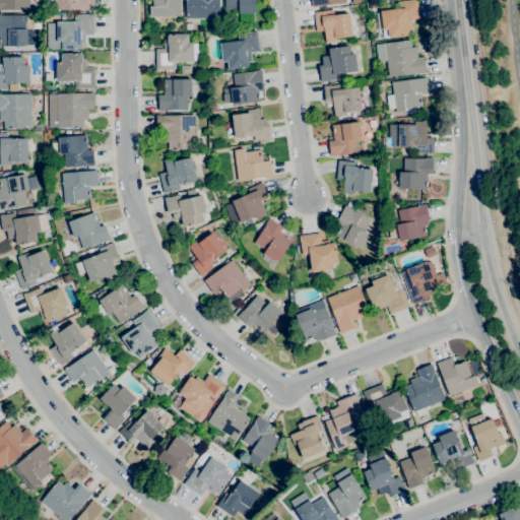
[(28,0),(28,10),(0,10),(0,0),(28,0)]
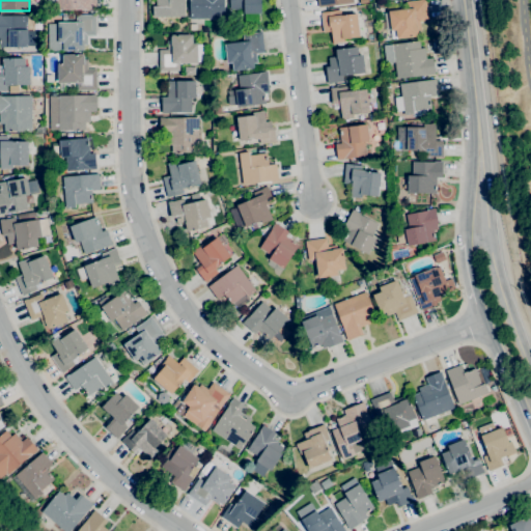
[(57,10),(56,0),(95,0),(95,9),(57,10)]
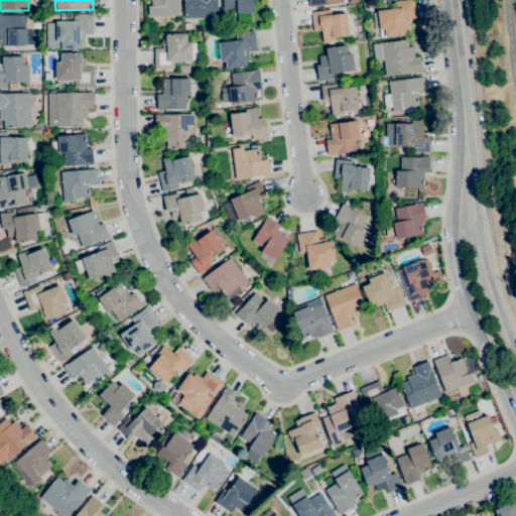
[(148,16),(148,6),(151,6),(151,0),(179,0),(179,12),(179,16),(148,16)]
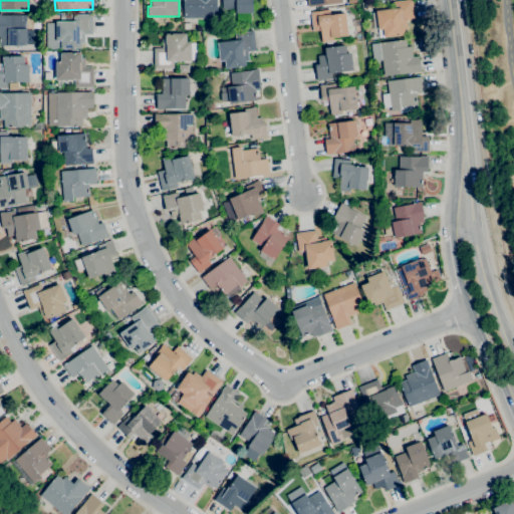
[(183,18),(183,0),(217,0),(217,17),(183,18)]
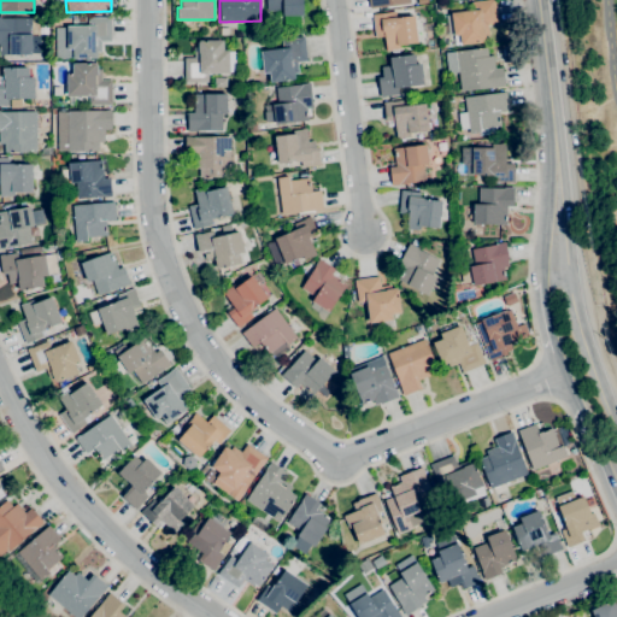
[(283,16),(283,11),(266,11),(266,0),(303,0),(304,16),(283,16)]
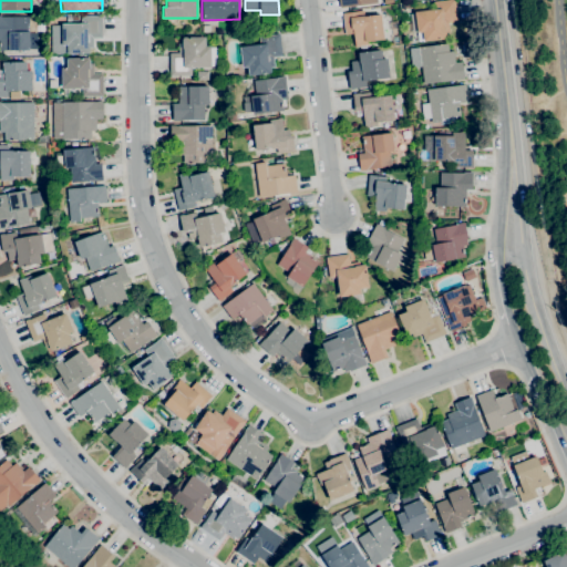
[(423,42),(422,32),(416,33),(416,31),(412,32),(410,13),(414,13),(414,11),(434,9),(433,1),(443,0),(454,0),(457,21),(447,22),(449,33),(445,33),(446,39),(423,42)]
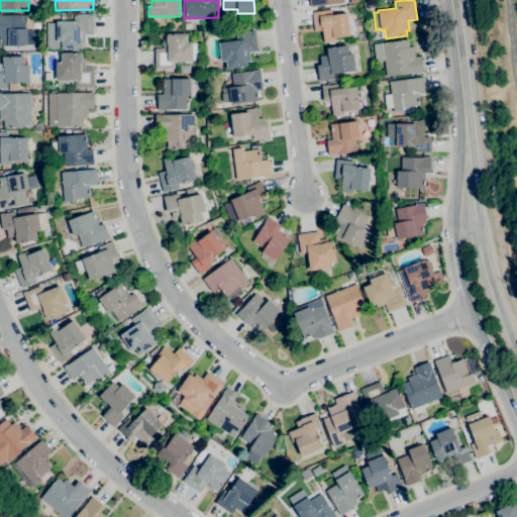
[(323,42),(322,30),(314,31),(312,12),(332,9),(332,15),(347,13),(350,36),(334,37),(334,41),(323,42)]
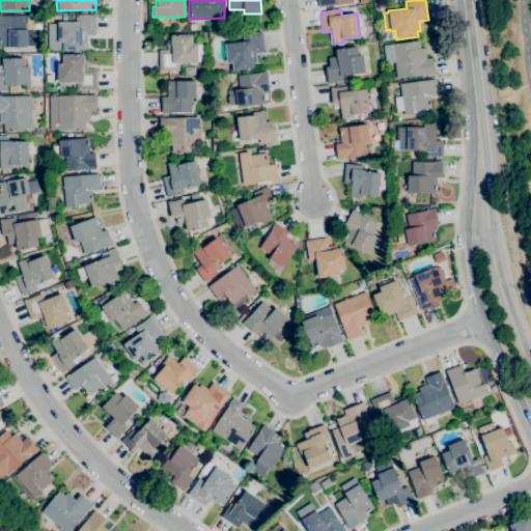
[(83,51),(62,51),(62,42),(57,42),(57,22),(61,22),(61,12),(73,12),(74,22),(76,22),(76,15),(89,15),(89,14),(95,14),(95,36),(87,36),(87,48),(83,48),(83,51)]
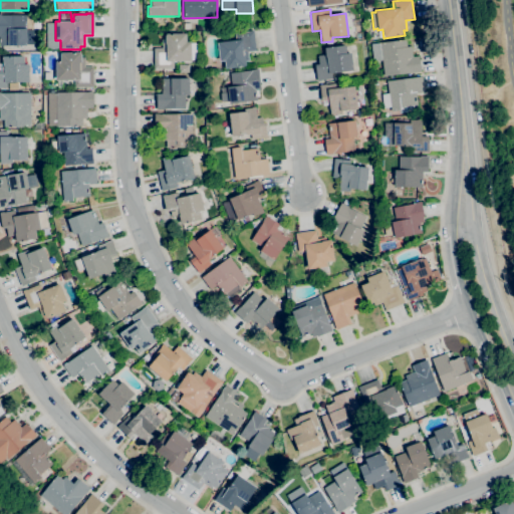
[(26,45),(0,45),(0,15),(21,15),(21,28),(26,28),(26,45)]
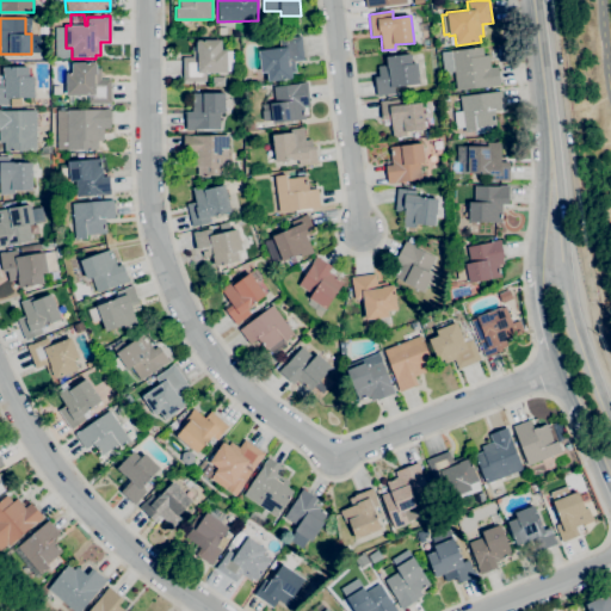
[(267,82),(266,72),(260,73),(258,50),(279,48),(278,38),(301,36),(303,61),(294,62),(295,72),(291,73),(292,79),(267,82)]
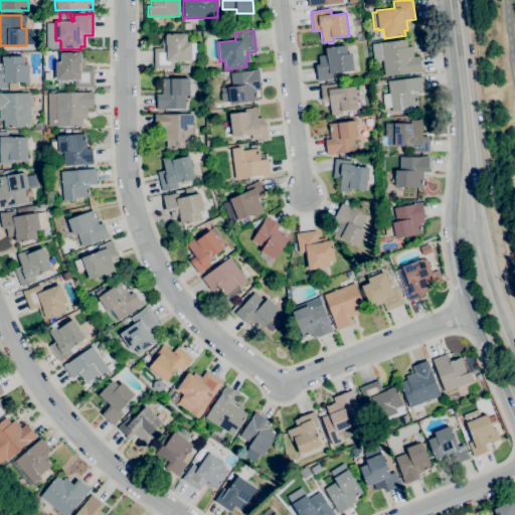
[(154,68),(153,47),(162,47),(162,38),(165,38),(165,35),(166,35),(166,33),(186,33),(186,41),(191,41),(191,43),(196,43),(196,59),(191,59),(191,61),(173,61),(173,68),(154,68)]
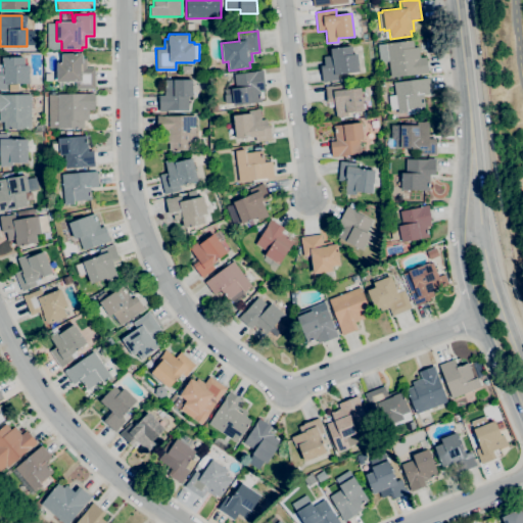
[(390,78),(388,61),(379,62),(377,44),(413,40),(414,47),(418,47),(420,57),(426,56),(428,73),(390,78)]
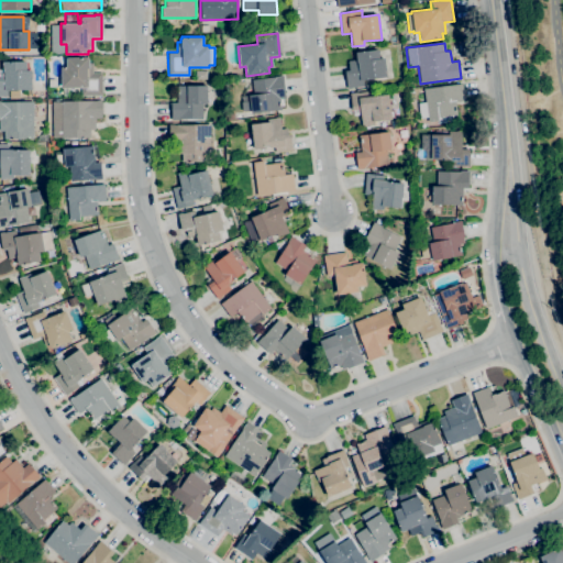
[(346,89),(344,70),(349,70),(348,61),(356,59),(355,53),(377,50),(378,58),(384,57),(386,77),(363,80),(363,86),(352,88),(346,89)]
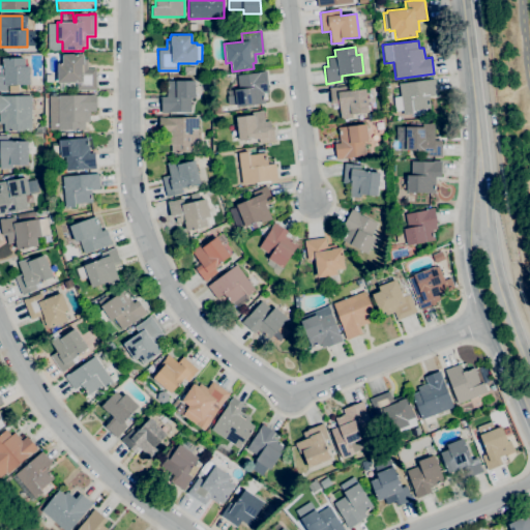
[(90,90),(77,90),(77,83),(58,83),(58,81),(51,81),(50,67),(57,67),(57,63),(62,63),(62,54),(84,54),(84,59),(87,59),(87,68),(96,68),(96,90),(90,90)]
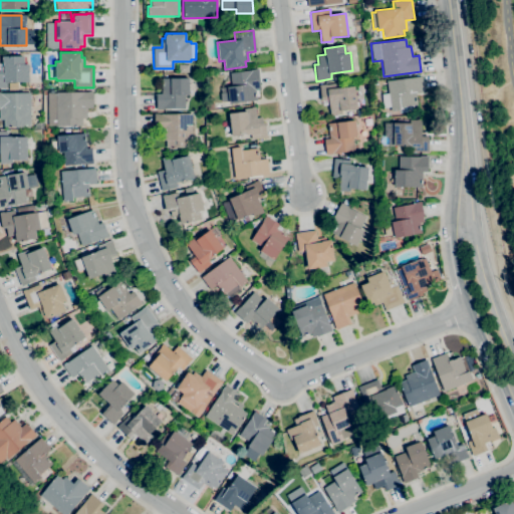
[(6,88),(0,88),(0,72),(4,72),(4,65),(3,65),(3,56),(23,55),(23,64),(28,64),(28,82),(6,82),(6,88)]
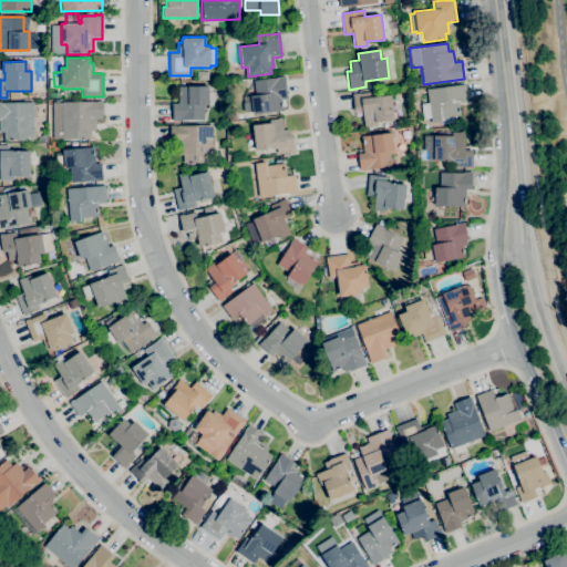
[(208,80),(196,80),(196,71),(208,71),(208,80)]
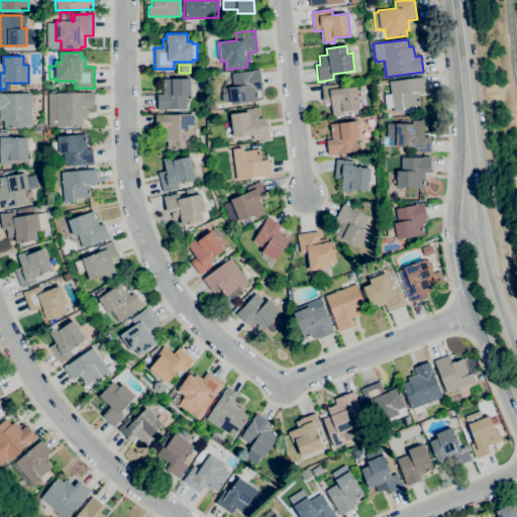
[(226,88),(233,87),(231,73),(260,69),(263,90),(256,91),(257,101),(248,102),(247,102),(230,104),(230,103),(222,104),(221,94),(222,93),(221,88),(226,81),(226,88)]
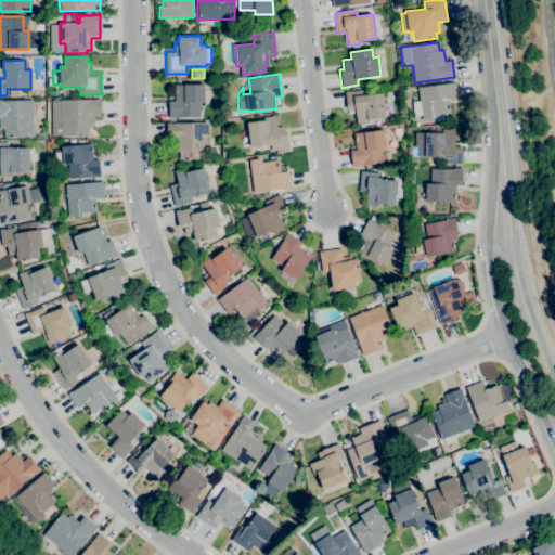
[(422,120),(422,115),(413,116),(412,102),(418,101),(417,87),(454,82),(456,100),(449,100),(451,116),(422,120)]
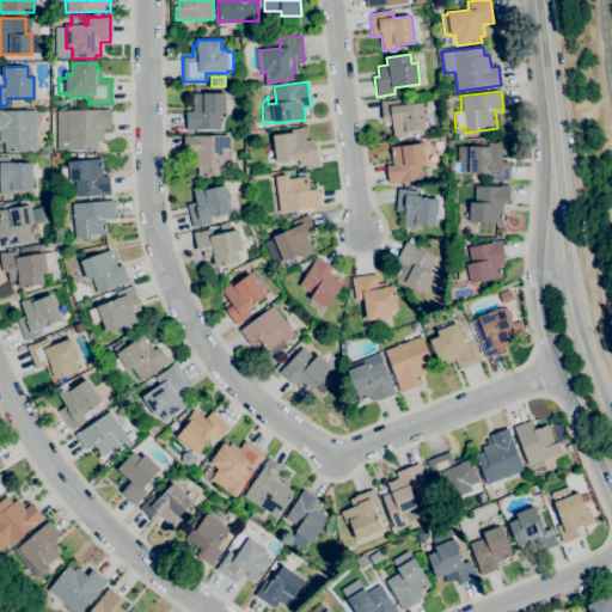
[(220,129),(185,129),(185,111),(193,111),(193,93),(225,93),(225,114),(220,114),(220,129)]
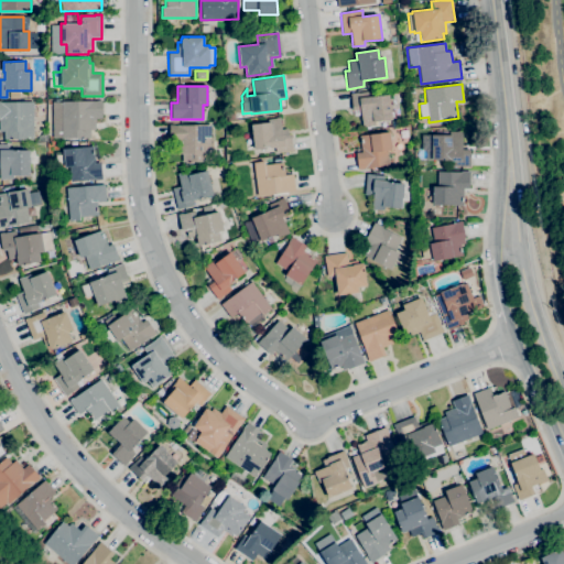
[(362,127),(360,109),(353,110),(350,93),(358,91),(358,93),(367,91),(368,97),(389,95),(392,120),(375,121),(376,126),(362,127)]
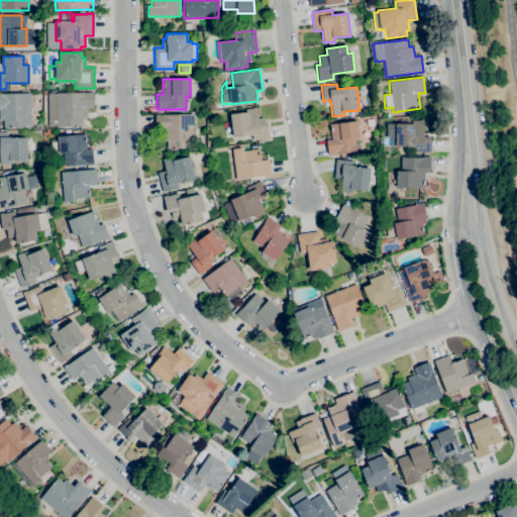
[(83,126),(57,126),(57,92),(88,92),(94,92),(94,104),(93,104),(93,108),(87,108),(87,119),(83,119),(83,126)]
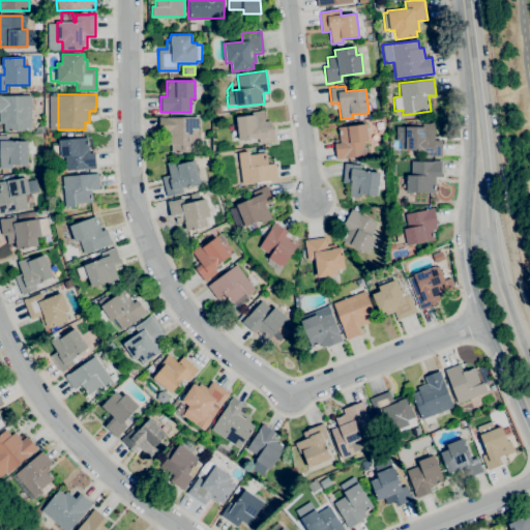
[(4,130),(4,123),(0,123),(0,95),(31,95),(31,130),(4,130)]
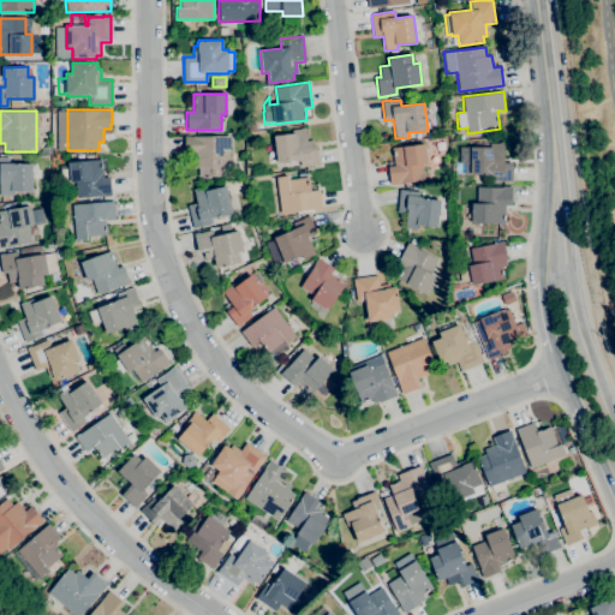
[(300,167),(299,160),(278,163),(273,136),(292,133),(292,130),(305,129),(308,141),(312,139),(314,147),(317,145),(320,165),(310,166),(300,167)]
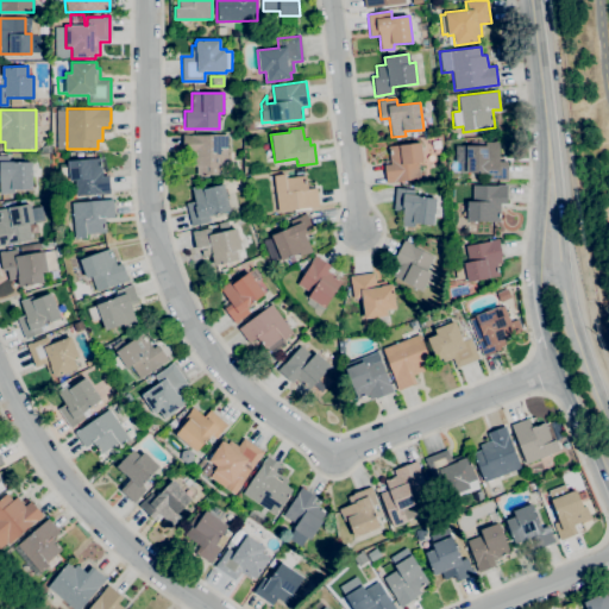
[(196,175),(195,152),(183,152),(183,136),(227,135),(228,175),(196,175)]
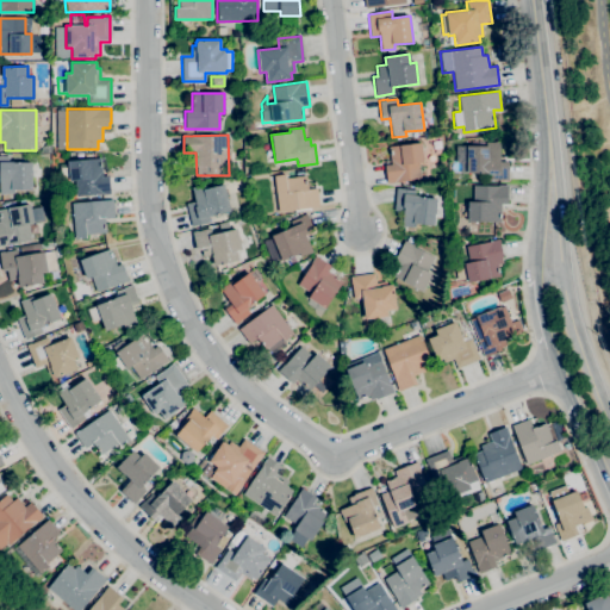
[(386,184),(384,166),(391,165),(388,147),(421,142),(423,162),(418,163),(421,179),(397,181),(397,182),(386,184)]
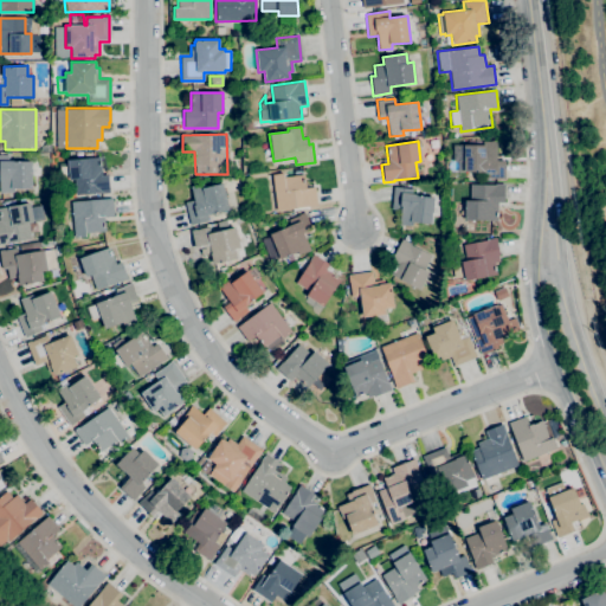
[(505,179),(498,179),(498,178),(487,178),(487,172),(457,172),(457,161),(452,161),(452,144),(463,144),(485,144),(485,142),(496,142),(496,160),(505,160),(505,179)]
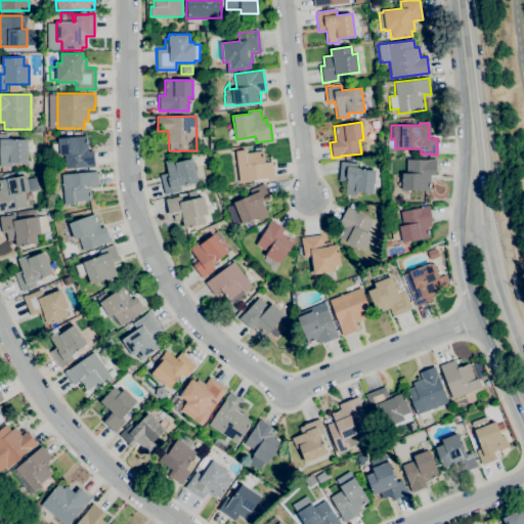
[(0,168),(0,134),(7,134),(7,138),(11,138),(11,139),(27,139),(28,163),(11,163),(11,167),(0,168)]
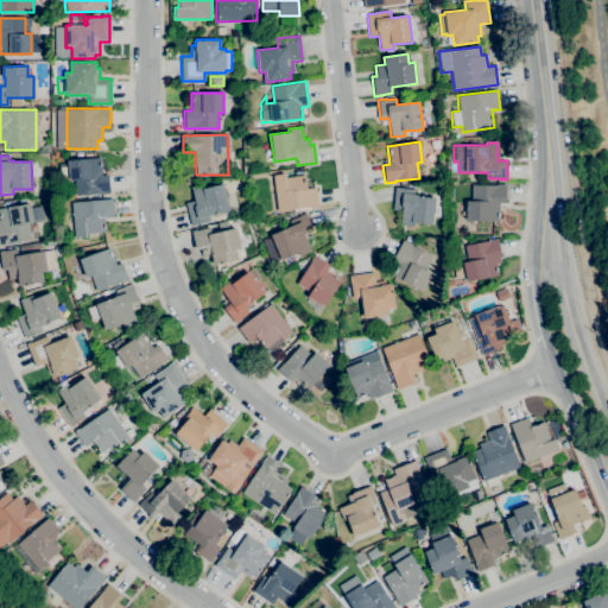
[(76,196),(75,179),(69,179),(68,160),(100,158),(102,176),(108,175),(111,192),(76,196)]
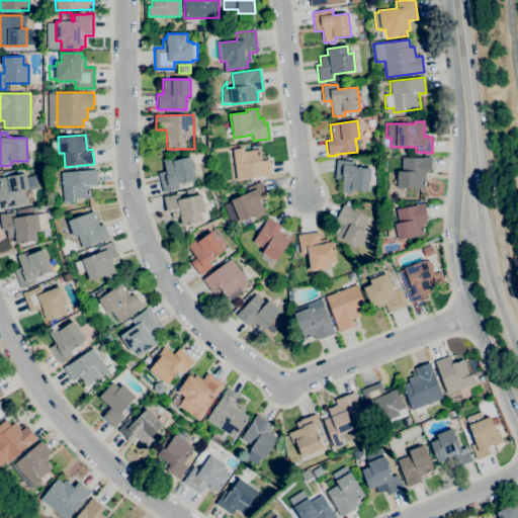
[(250,180),(250,178),(236,180),(232,149),(243,148),(243,151),(252,150),(252,148),(258,147),(258,149),(260,149),(261,161),(269,160),(271,175),(255,177),(256,180),(250,180)]
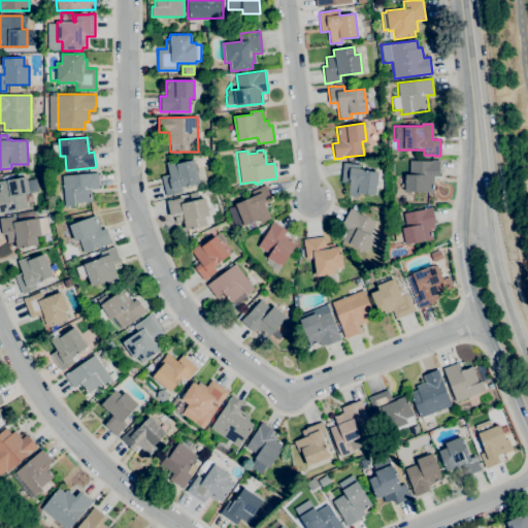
[(166,196),(161,176),(169,174),(166,162),(170,161),(170,162),(193,156),(200,183),(186,186),(186,187),(179,188),(182,192),(166,196)]
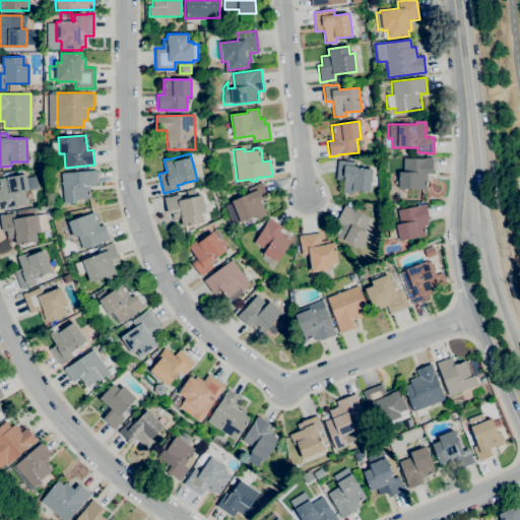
[(427,189),(416,189),(398,189),(399,172),(403,172),(403,157),(433,158),(433,174),(428,174),(427,189)]
